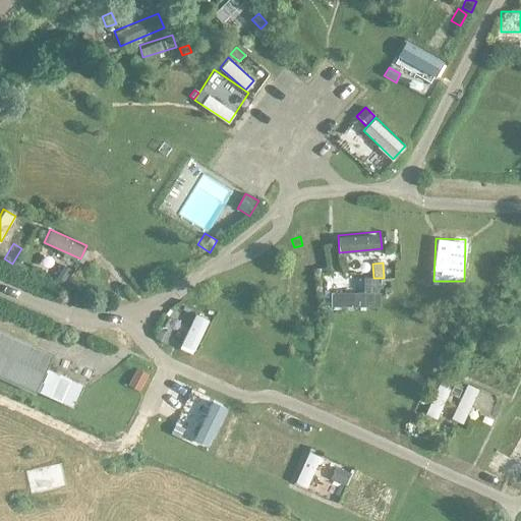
[(63,266),(56,277),(64,282),(71,271),(63,266)]
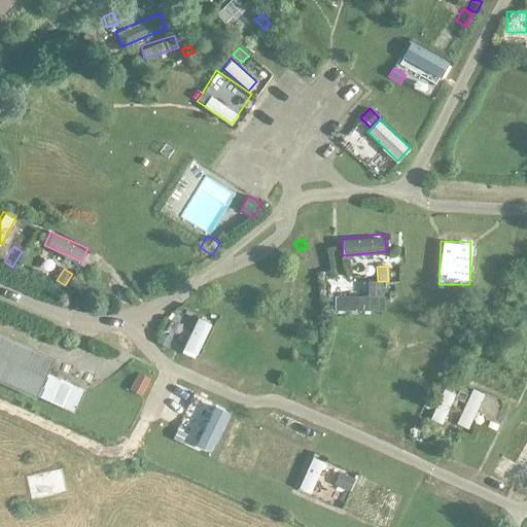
[(303,301),(290,302),(291,315),(304,313),(303,301)]
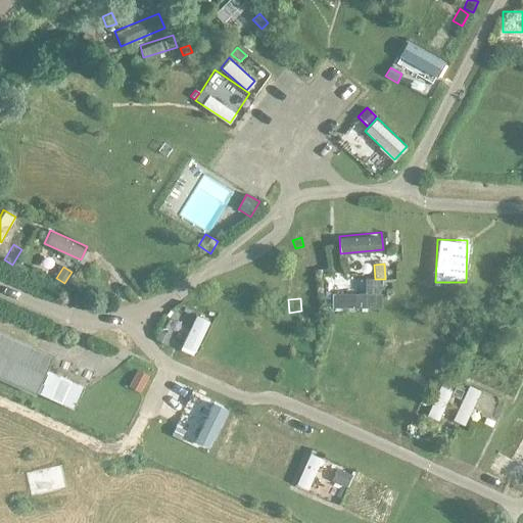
[(180,347),(194,353),(209,319),(196,313),(180,347)]
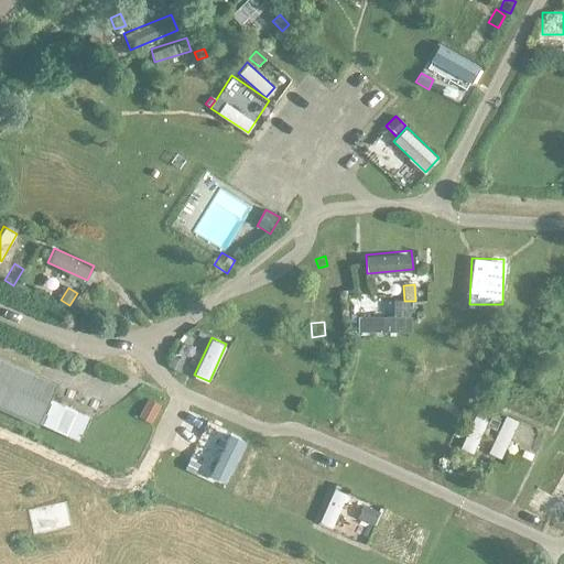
[(247,342),(242,353),(251,356),(256,345),(247,342)]
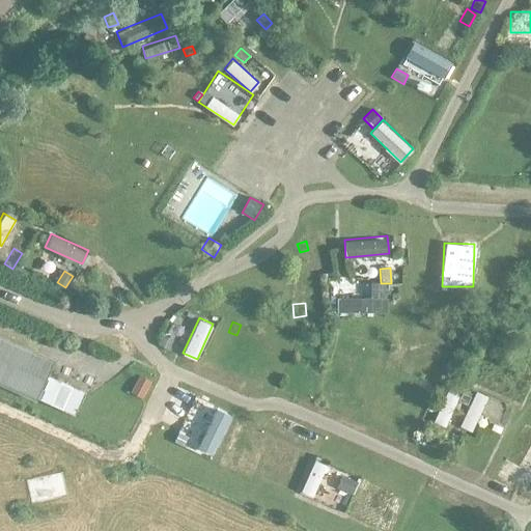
[(162,335),(158,345),(168,351),(173,340),(162,335)]
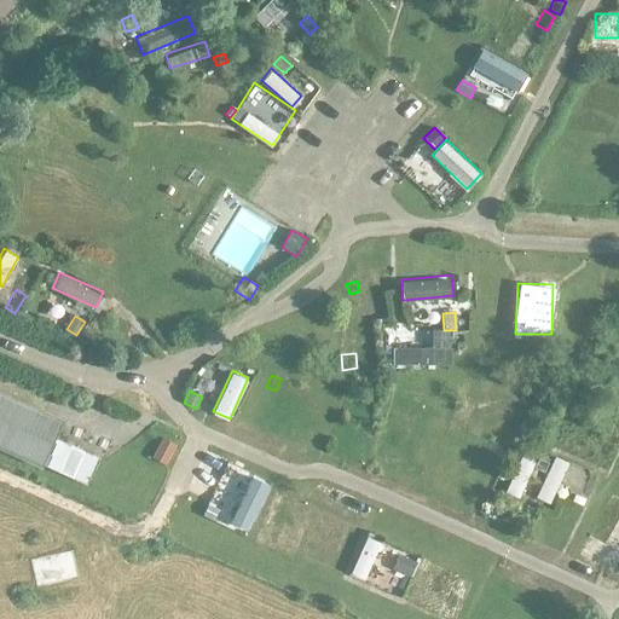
[(0,392),(0,450),(40,469),(62,421),(0,392)]
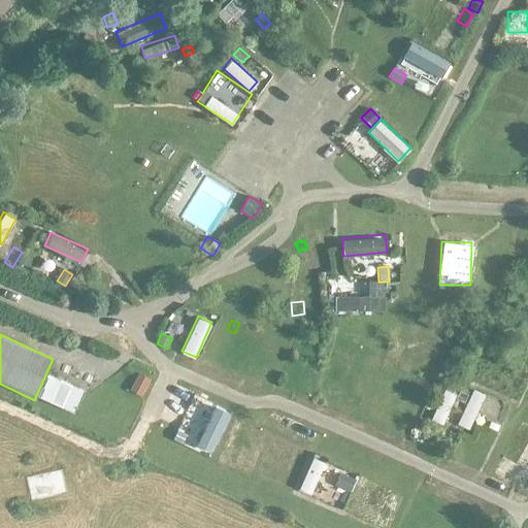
[(335,337),(331,349),(339,351),(342,340),(335,337)]
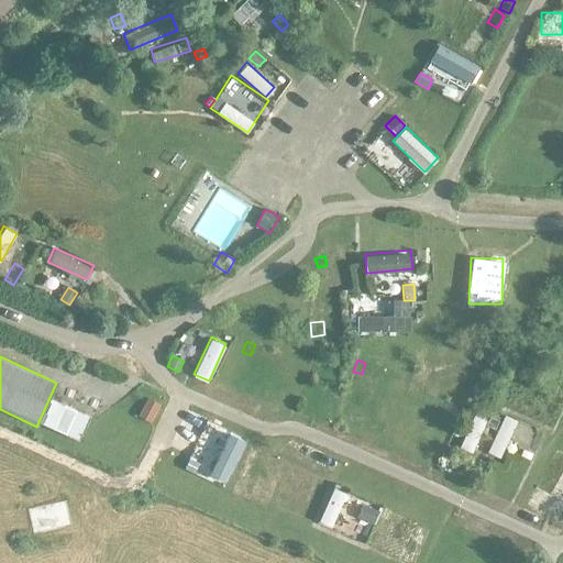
[(331,368),(327,385),(337,388),(339,382),(338,382),(340,371),(331,368)]
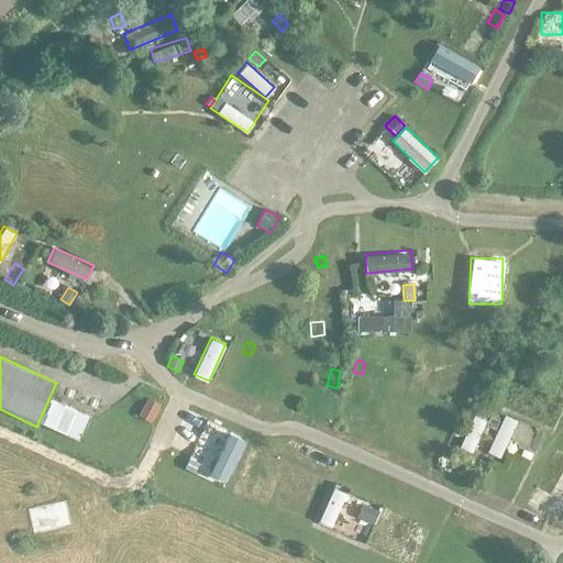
[(417,379),(412,389),(423,394),(428,384),(417,379)]
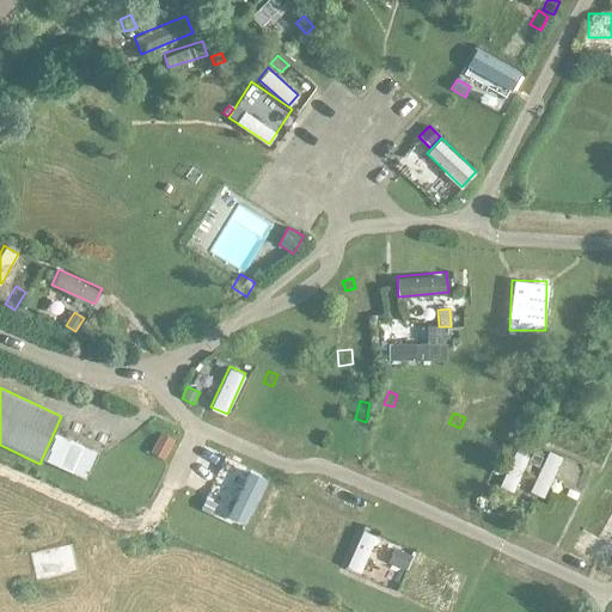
[(597,464),(604,447),(558,429),(552,445),(597,464)]
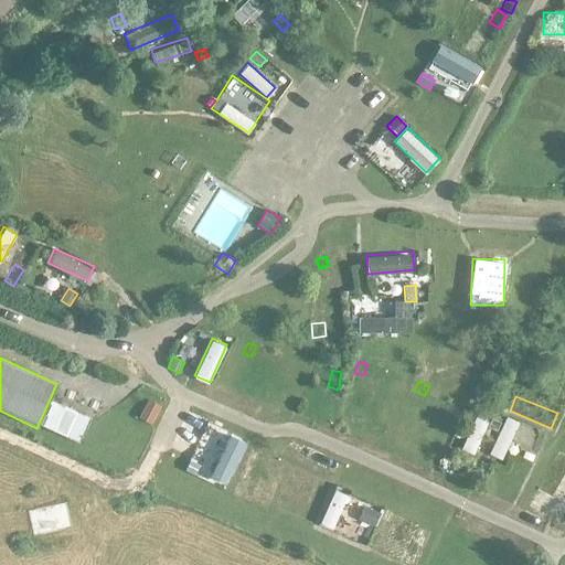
[(500,400),(496,409),(505,414),(510,403),(500,400)]
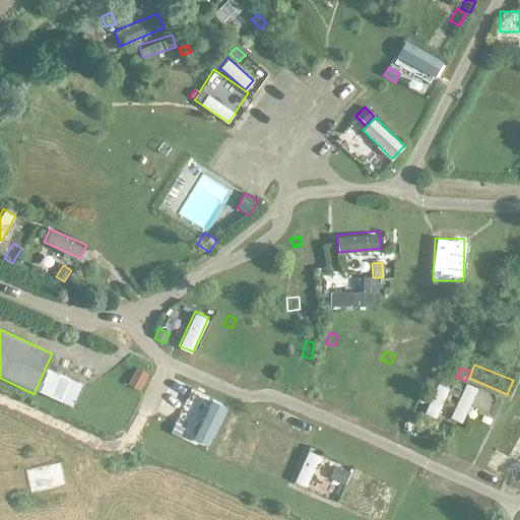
[(139,392),(148,375),(137,369),(128,385),(139,392)]
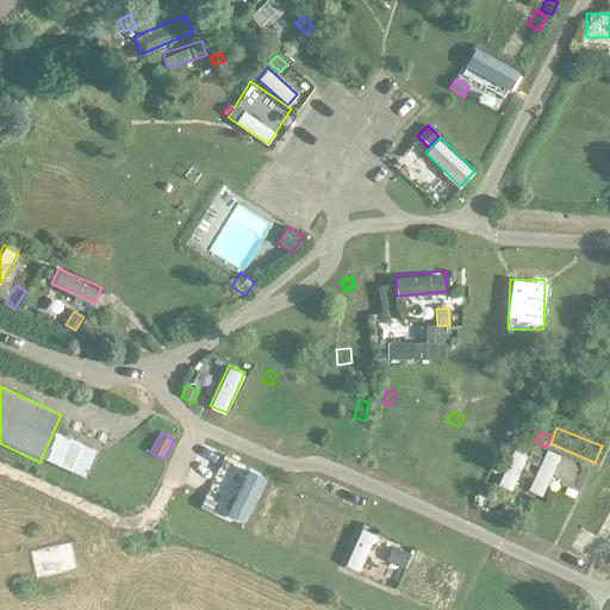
[(56,434),(44,460),(83,478),(95,452),(56,434)]
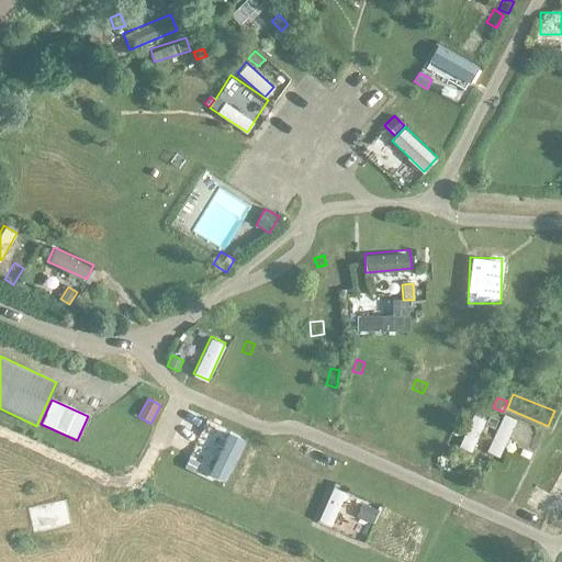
[(470,452),(486,416),(474,411),(458,447),(470,452)]
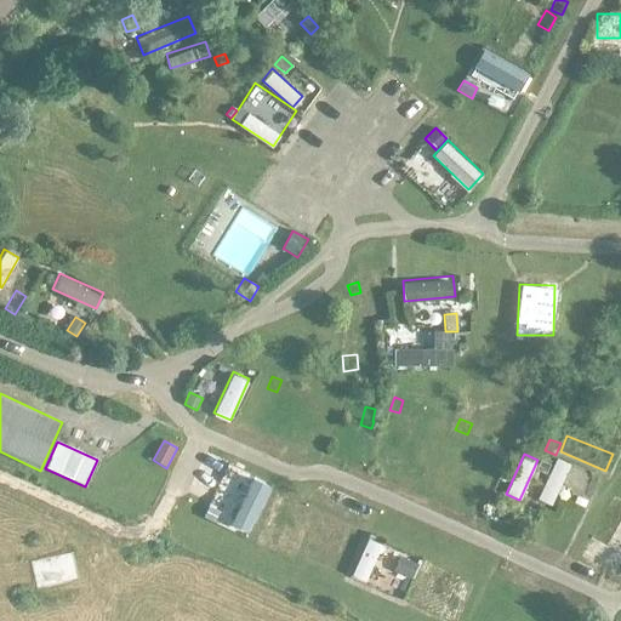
[(537,497),(551,503),(570,462),(556,456),(537,497)]
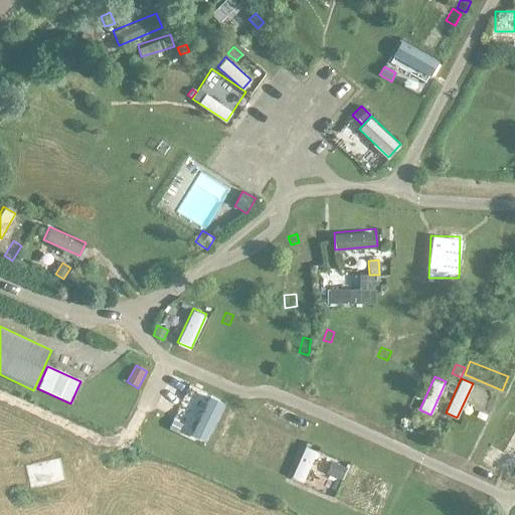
[(448,382),(445,389),(453,393),(456,385),(448,382)]
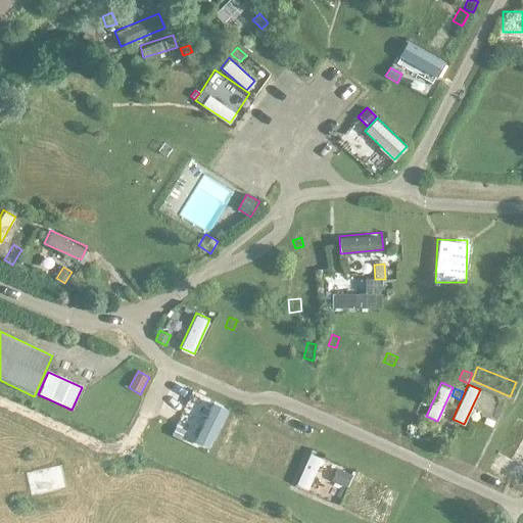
[(423,396),(420,403),(424,406),(428,398),(423,396)]
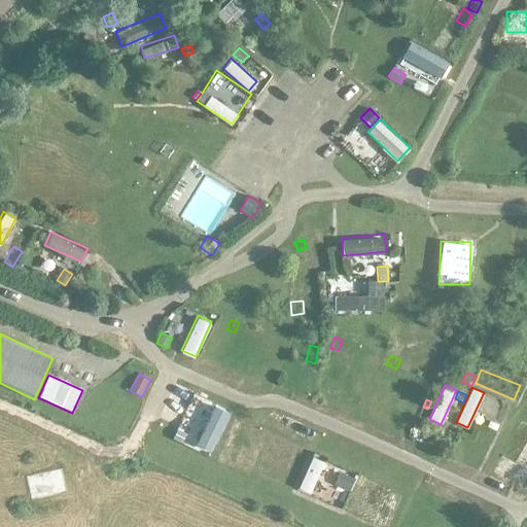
[(211,451),(229,410),(213,403),(196,445),(211,451)]
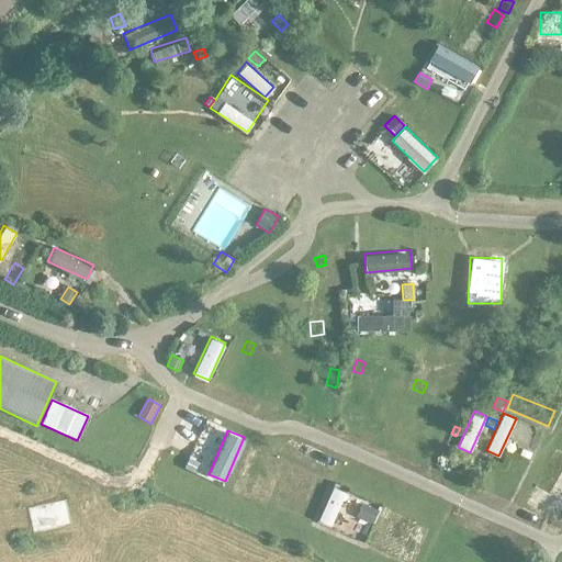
[(521,449),(519,456),(529,460),(531,453),(521,449)]
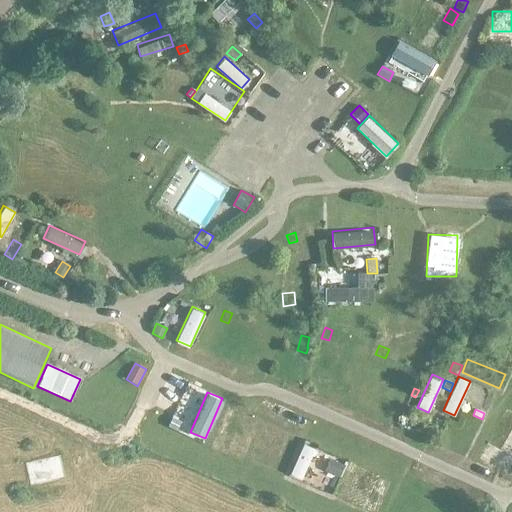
[(172,417),(167,426),(176,431),(180,421),(172,417)]
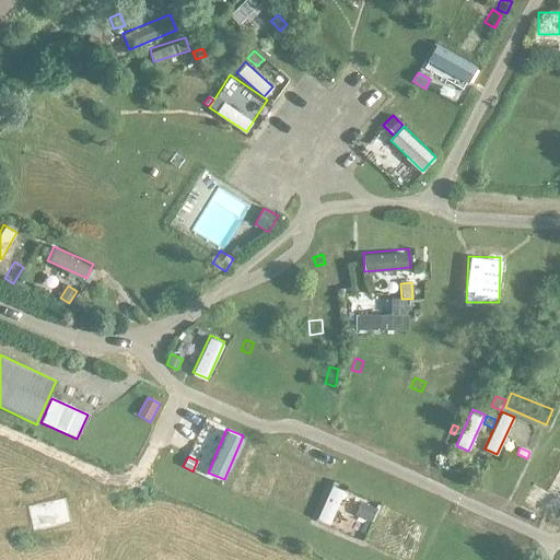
[(275,456),(272,463),(282,467),(286,459),(278,457),(275,456)]
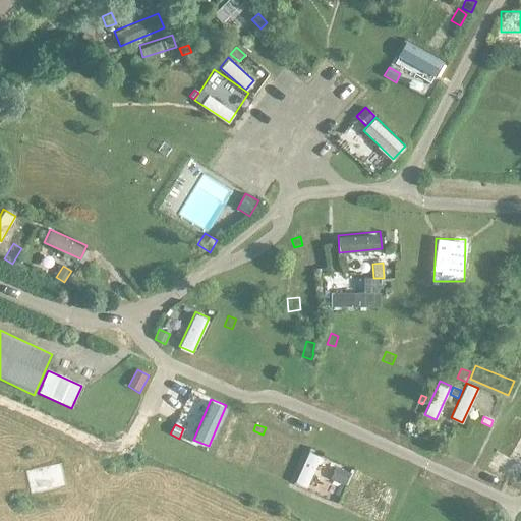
[(294,443),(288,455),(299,461),(305,448),(294,443)]
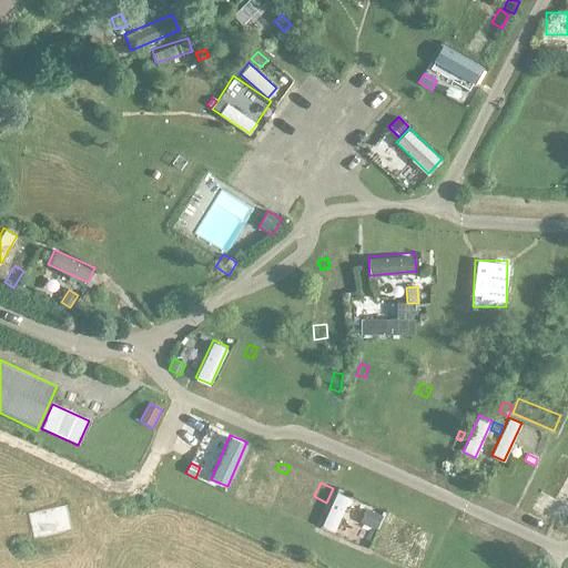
[(336,490),(322,524),(335,529),(350,496),(336,490)]
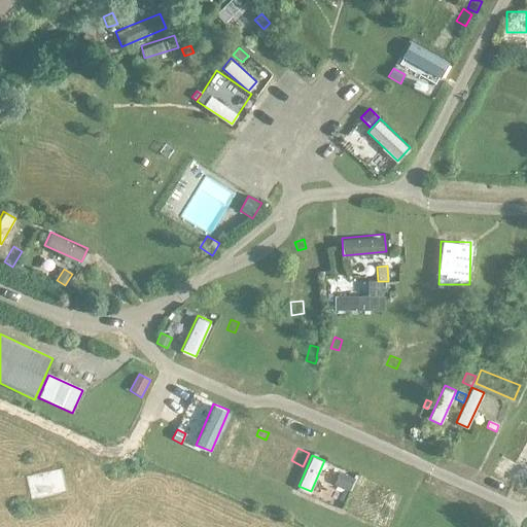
[(340,472),(334,485),(349,491),(354,479),(340,472)]
